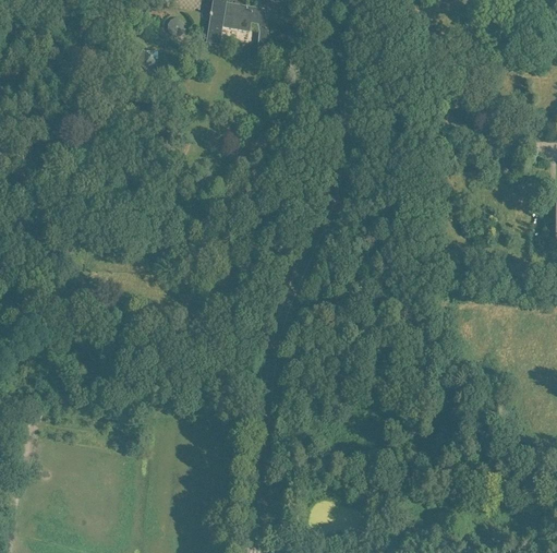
[(247,29),(247,28),(250,28),(251,20),(257,21),(258,28),(257,36),(263,44),(268,39),(263,7),(239,3),(239,1),(232,0),(212,0),(206,41),(218,44),(221,25),(247,29)]
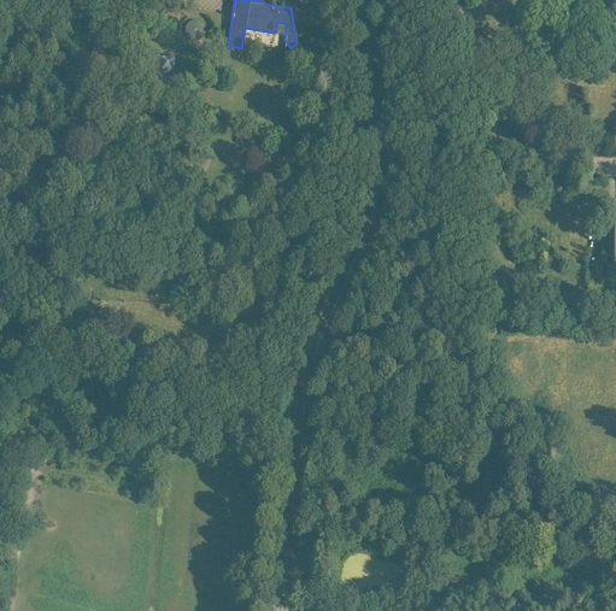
[(188,21),(186,24),(186,29),(188,33),(192,35),(197,34),(200,31),(201,28),(201,24),(199,21),(195,18),(192,18),(188,21)]
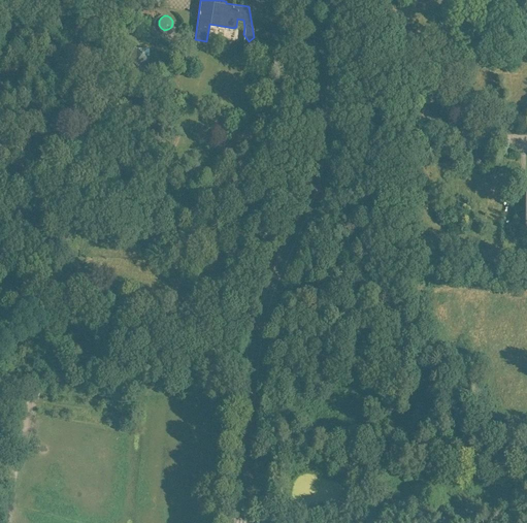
[(135,42),(127,38),(112,68),(121,72),(123,67),(132,71),(139,58),(149,58),(149,45),(136,45),(134,44),(135,42)]
